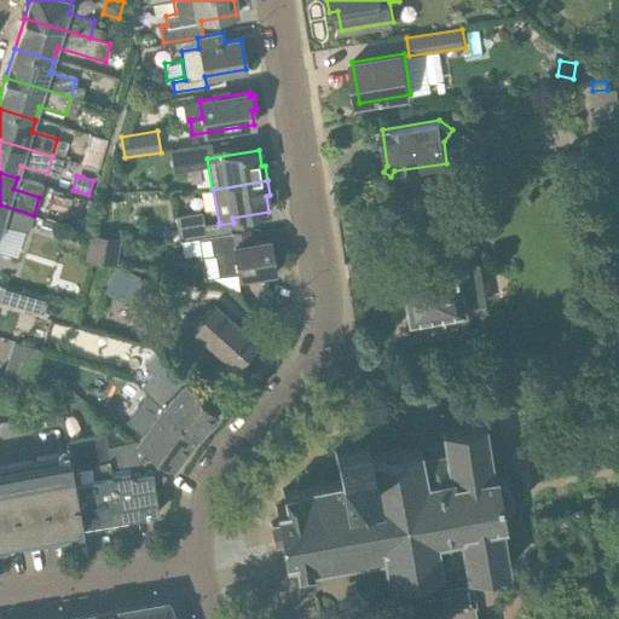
[(29,232),(34,215),(0,204),(0,225),(1,224),(29,232)]
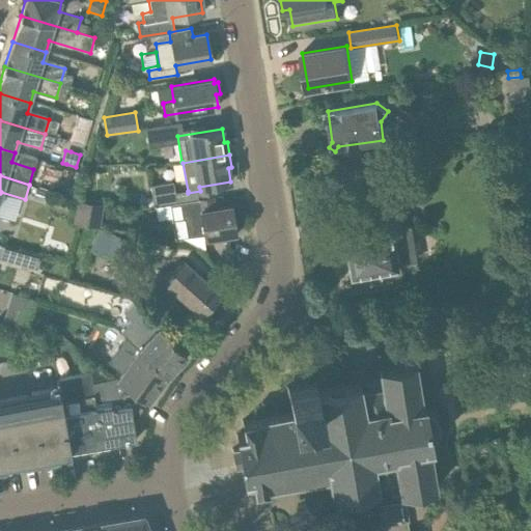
[(189,201),(188,193),(188,191),(174,193),(173,183),(151,186),(155,206),(182,202),(189,201)]
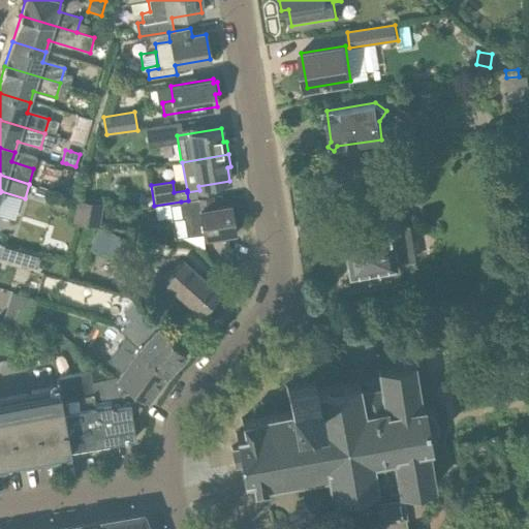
[(75,189),(65,186),(62,195),(72,198),(75,189)]
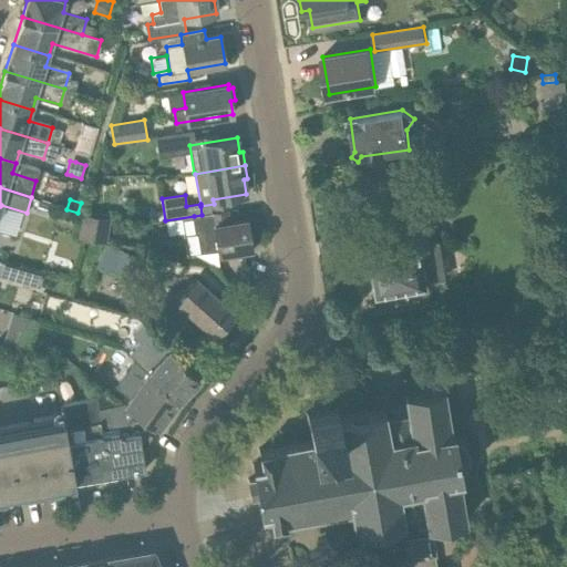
[(38,200),(34,210),(49,215),(52,205),(38,200)]
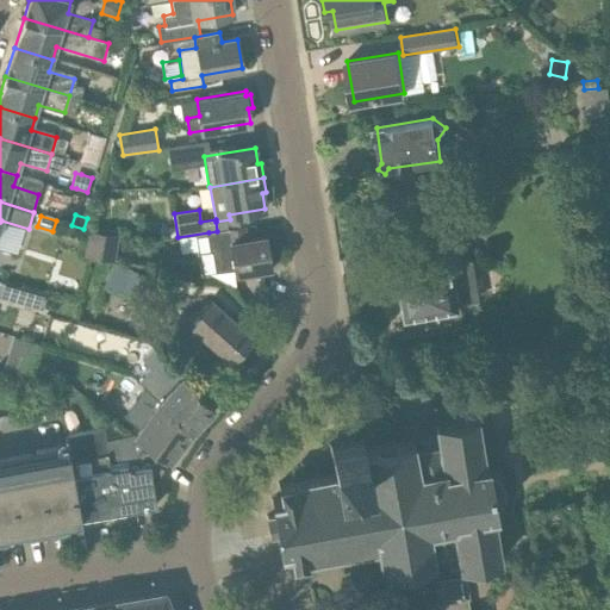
[(175,226),(166,229),(167,237),(176,236),(175,226)]
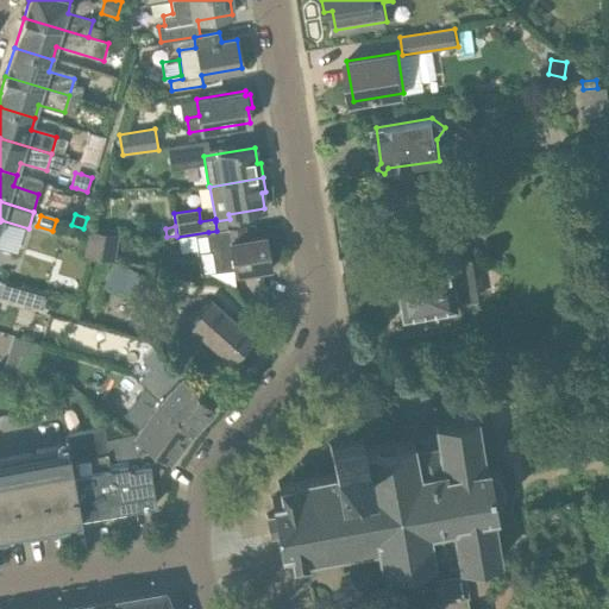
[(220,268),(233,265),(234,274),(270,268),(270,263),(274,263),(271,251),(268,251),(265,236),(248,238),(245,226),(217,231),(208,232),(211,250),(218,249),(220,268)]
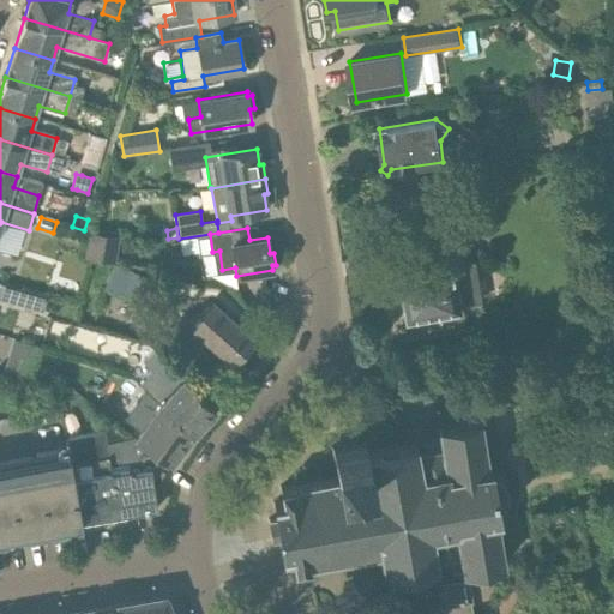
[(85,258),(116,263),(120,235),(90,232),(85,258)]
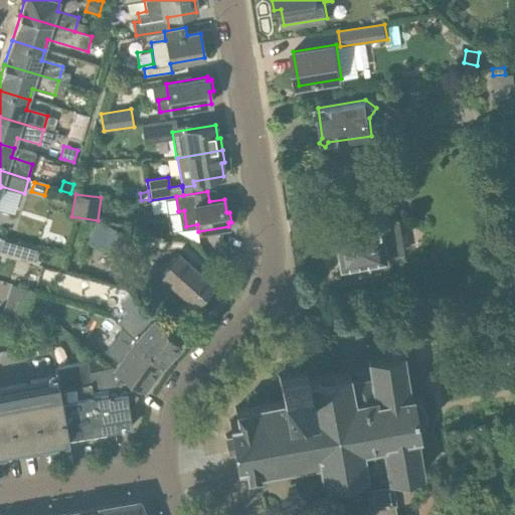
[(374,273),(384,271),(388,266),(387,261),(390,260),(383,216),(363,220),(362,213),(346,216),(346,217),(348,217),(349,225),(337,227),(344,267),(368,263),(369,269),(374,273)]
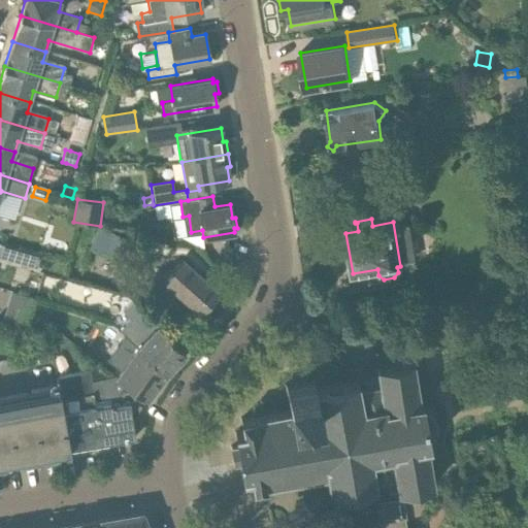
[(128,238),(98,227),(90,248),(120,259),(128,238)]
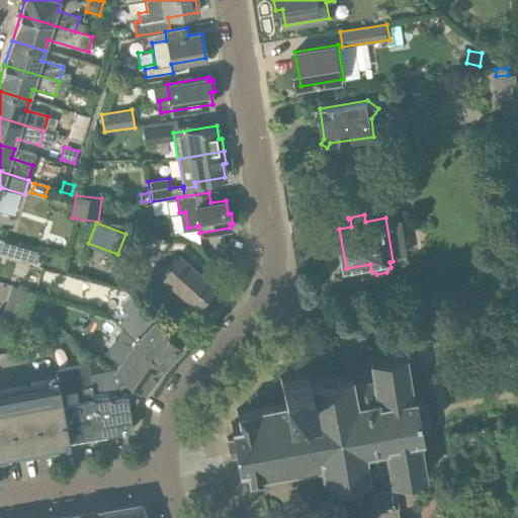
[(0,243),(0,252),(36,263),(39,252),(1,240),(0,243)]
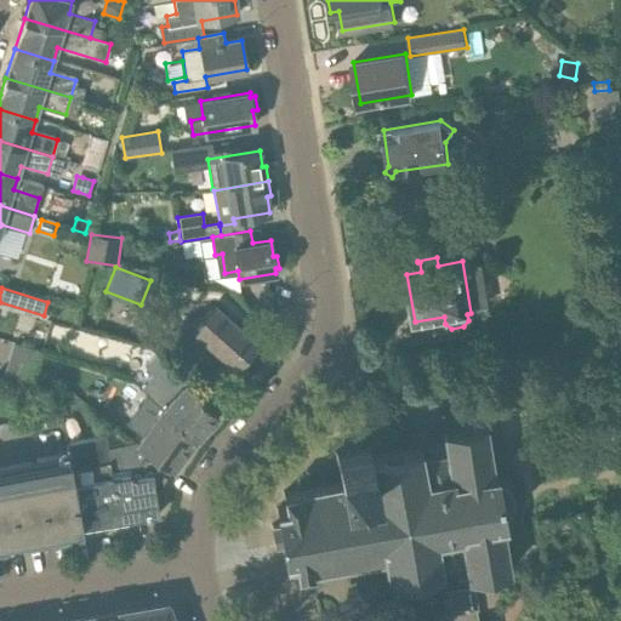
[(587,305),(567,302),(564,318),(585,320),(587,305)]
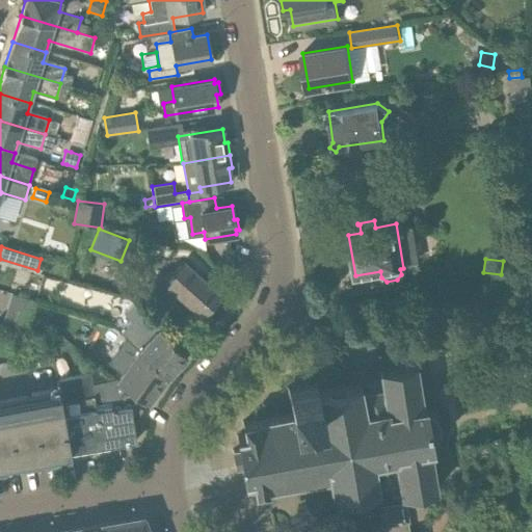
[(183,261),(164,281),(202,314),(219,293),(183,261)]
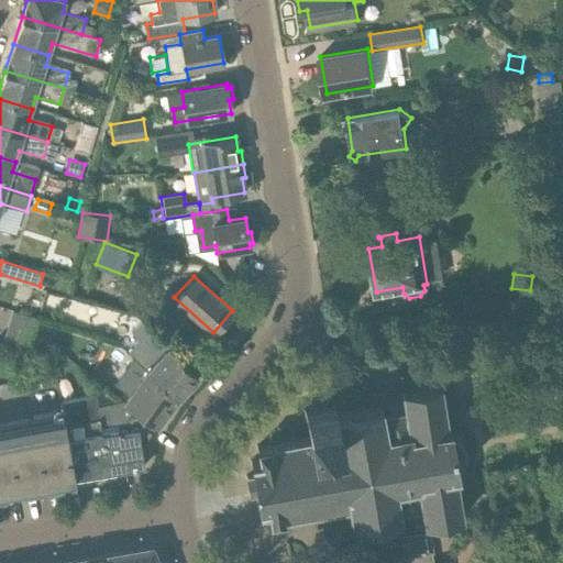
[(12,311),(2,348),(28,355),(39,318),(12,311)]
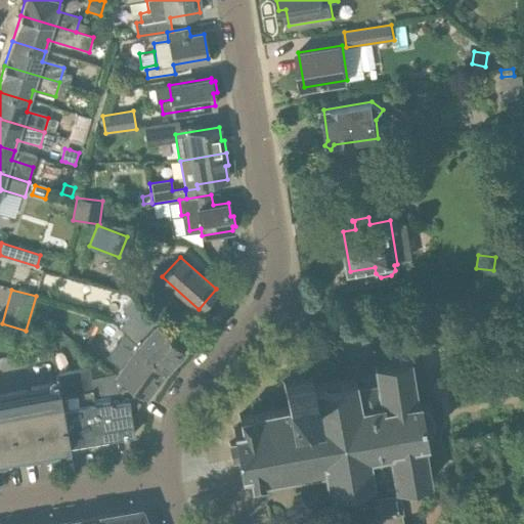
[(137,345),(164,370),(184,349),(131,300),(123,309),(140,325),(129,337),(137,345)]
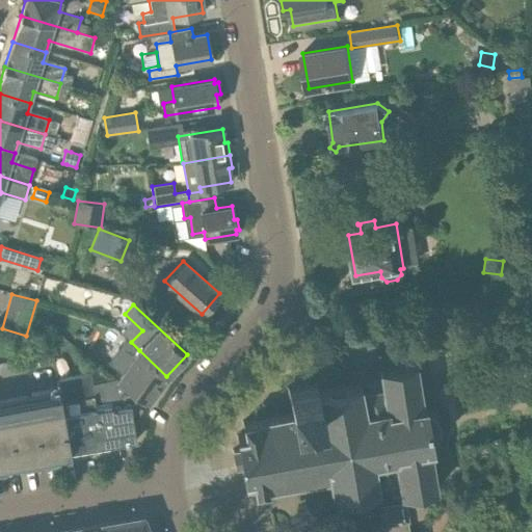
[(128,386),(149,401),(166,377),(166,376),(139,350),(131,342),(121,333),(111,343),(130,360),(117,377),(128,386)]
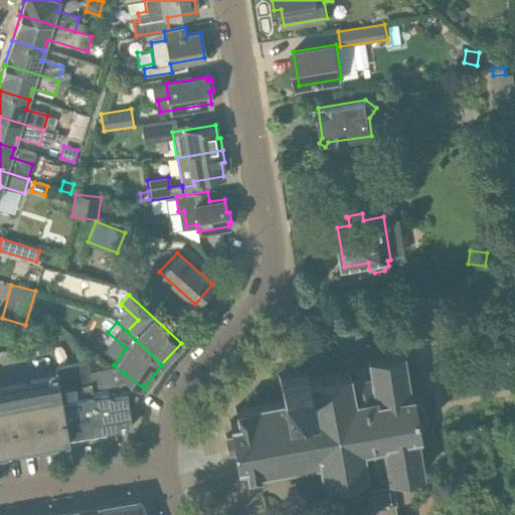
[(358,484),(365,482),(390,478),(423,472),(416,433),(419,432),(411,390),(409,390),(402,351),(367,357),(369,367),(308,379),(307,371),(280,376),(284,400),(247,407),(247,406),(235,408),(237,420),(229,421),(230,424),(232,435),(225,436),(228,454),(235,453),(237,463),(236,463),(237,466),(245,465),(247,476),(259,475),(259,474),(318,463),(321,481),(325,480),(324,479),(356,474),(358,484)]
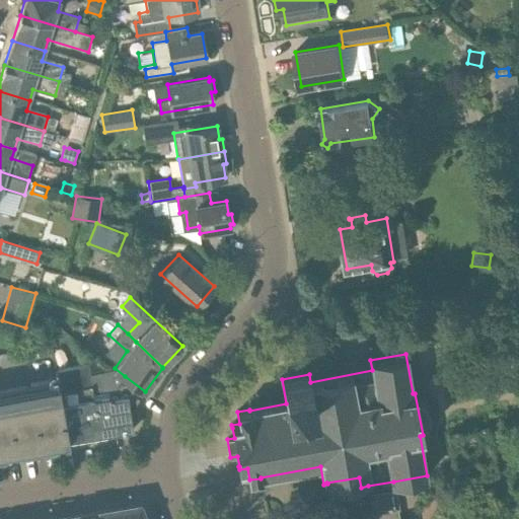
[(59,387),(68,440),(106,434),(104,419),(98,420),(90,374),(88,365),(56,370),(57,387),(59,387)]
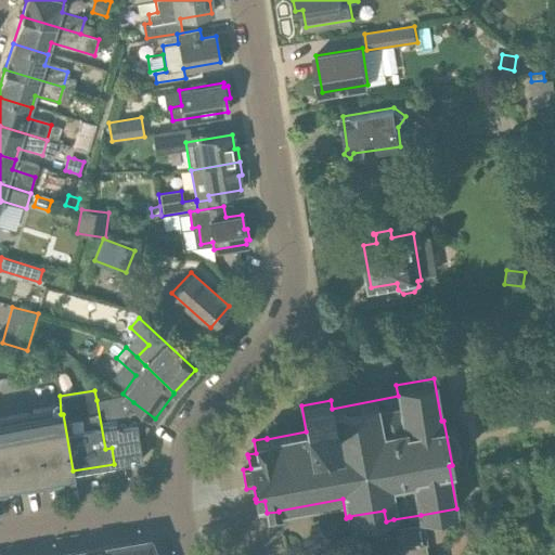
[(105,449),(112,448),(114,464),(142,460),(139,439),(155,418),(133,402),(123,394),(121,395),(97,400),(105,449)]
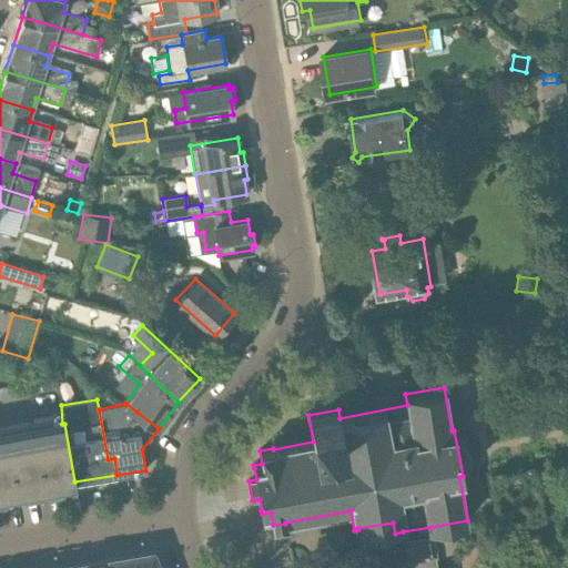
[(64,424),(62,424),(0,435),(0,495),(74,482),(64,424)]
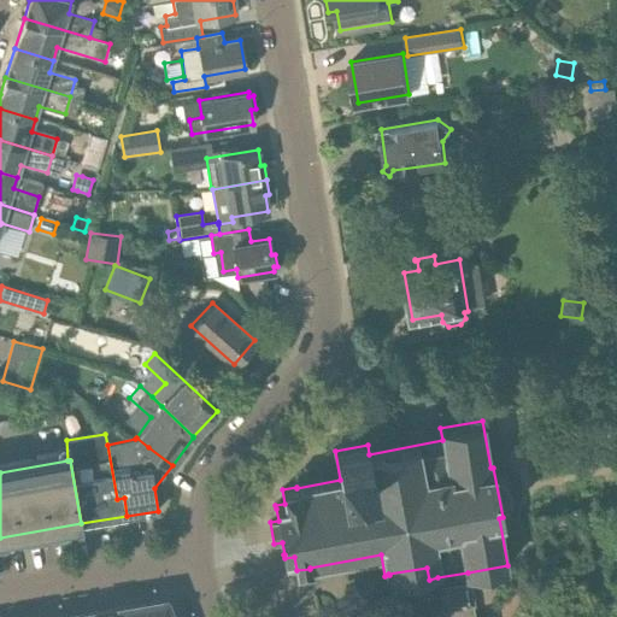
[(475,616),(468,573),(438,577),(444,616),(475,616)]
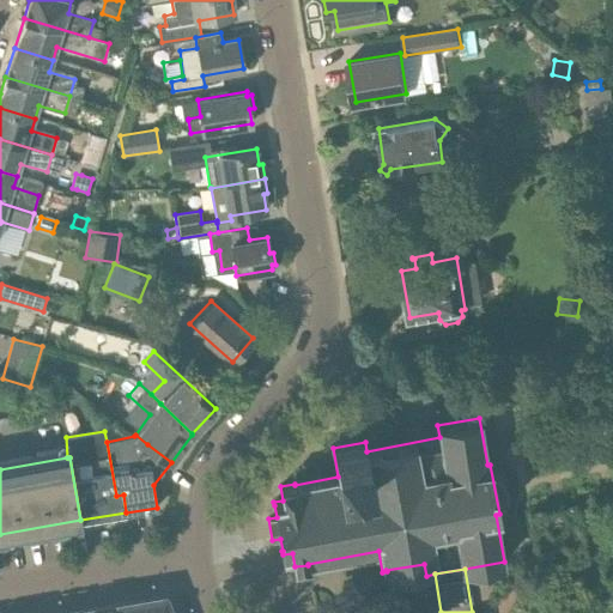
[(174,612),(165,593),(47,612),(174,612)]
